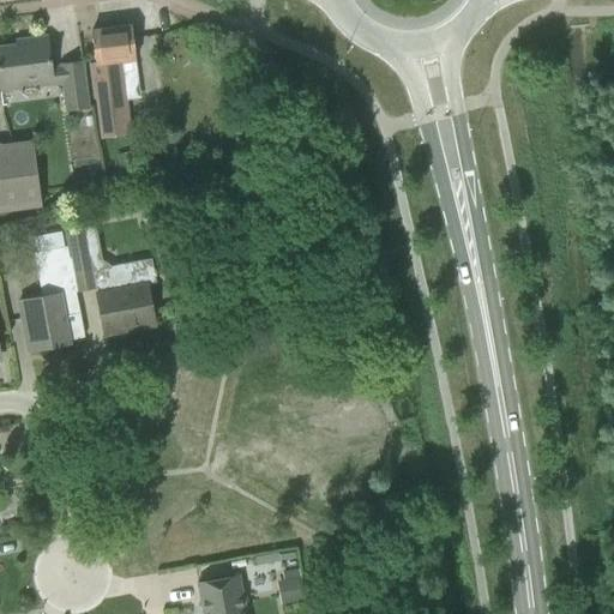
[(136,60),(134,50),(131,26),(90,32),(95,64),(89,65),(94,101),(95,100),(100,139),(130,136),(120,62),(136,60)]
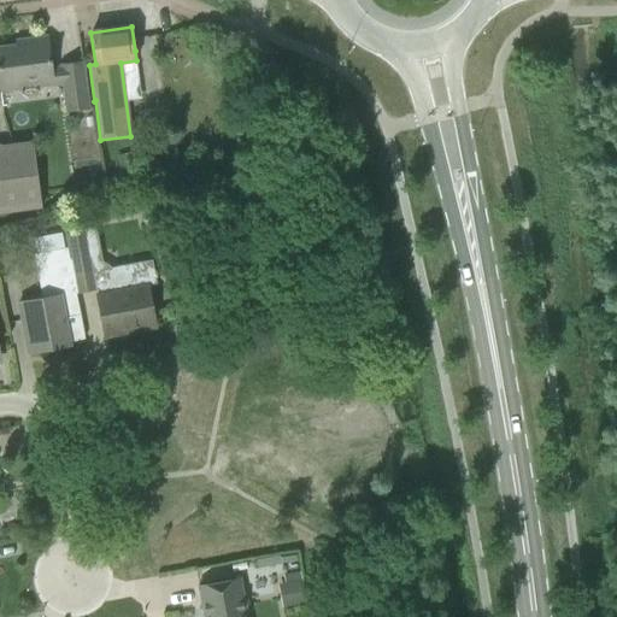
[(0,48),(0,87),(39,82),(40,87),(63,83),(66,113),(88,110),(82,63),(60,65),(60,69),(52,69),(48,37),(27,40),(28,45),(0,48)]
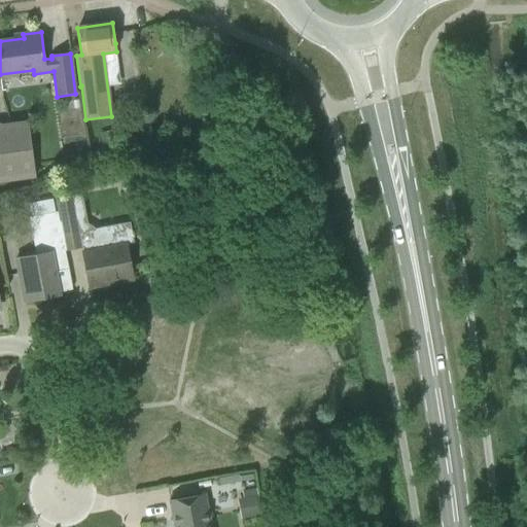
[(0,182),(42,177),(35,117),(0,121),(0,182)]
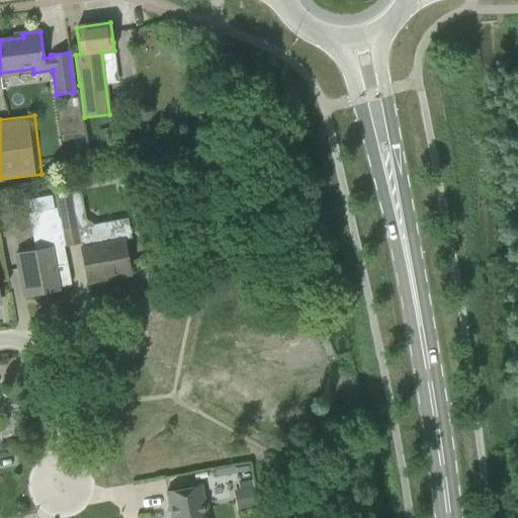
[(119,130),(100,134),(104,151),(123,146),(119,130)]
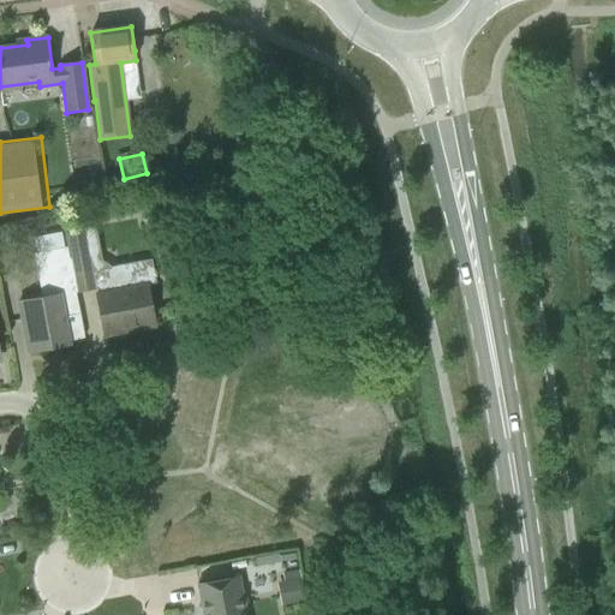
[(145,284),(145,286),(155,284),(150,260),(111,268),(101,261),(95,227),(64,233),(66,248),(69,260),(75,292),(95,288),(96,293),(120,288),(145,284)]
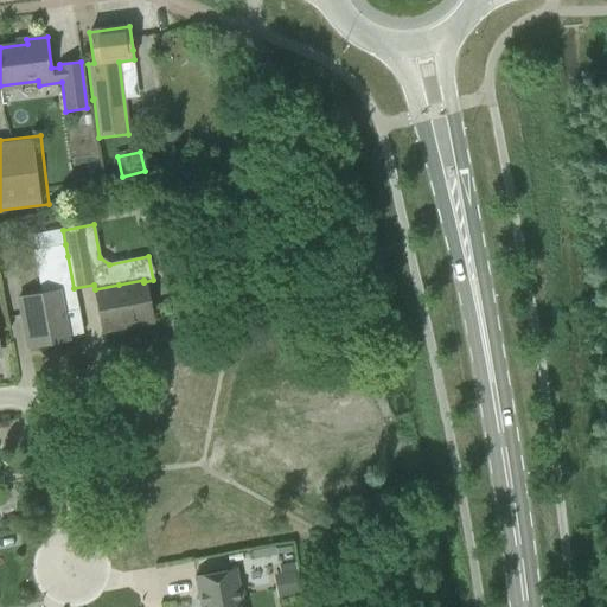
[(74,288),(68,256),(65,244),(32,250),(40,293),(18,298),(29,347),(68,340),(66,338),(83,336),(74,288)]
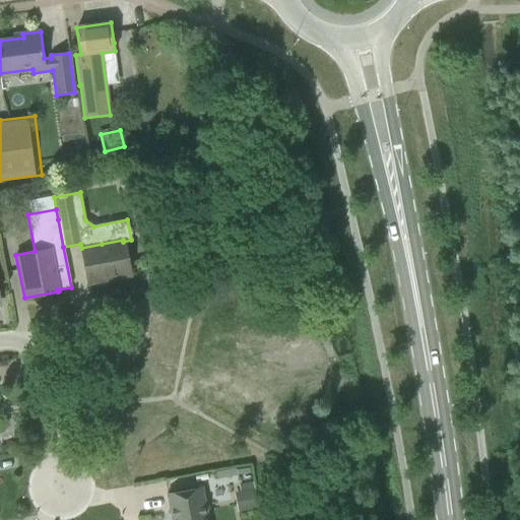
[(123,240),(102,244),(81,248),(84,264),(88,283),(130,276),(126,256),(123,242),(123,240)]
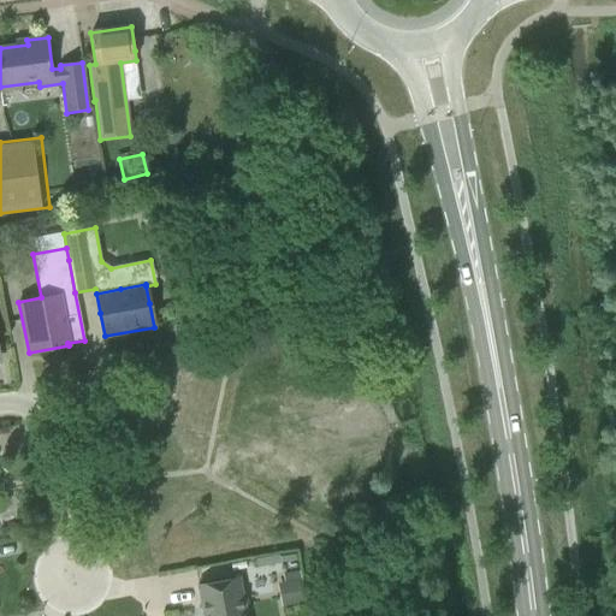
[(277,554),(255,557),(256,560),(256,567),(278,562),(277,556),(277,554)]
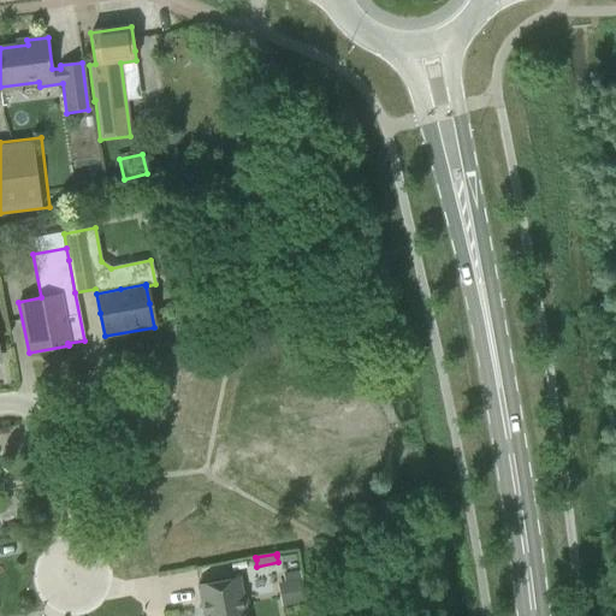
[(246,615),(243,602),(240,579),(197,586),(202,615),(246,615)]
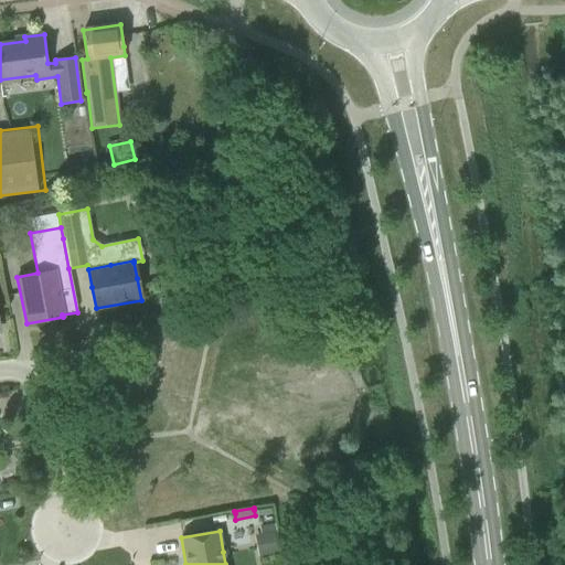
[(276,531),(259,534),(263,555),(280,552),(276,531)]
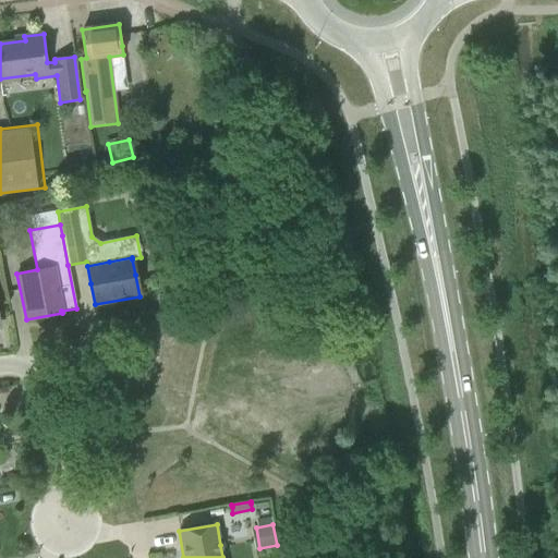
All buildings are outlined.
